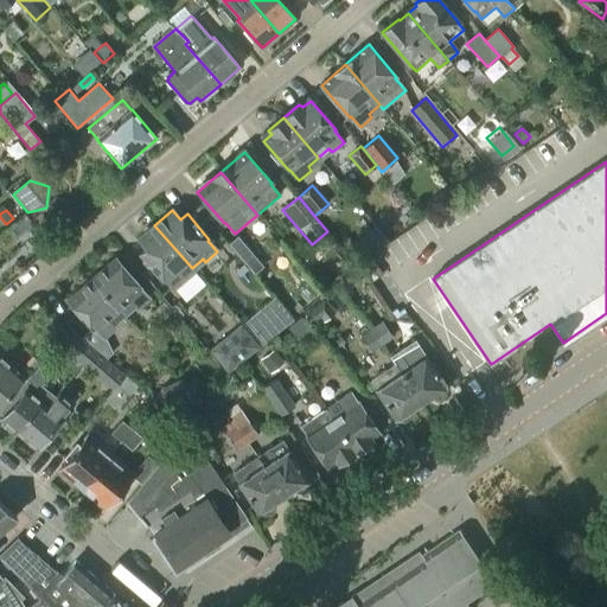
[(154,225),(138,240),(146,249),(140,255),(161,280),(163,279),(173,291),(196,272),(192,268),(154,225)]
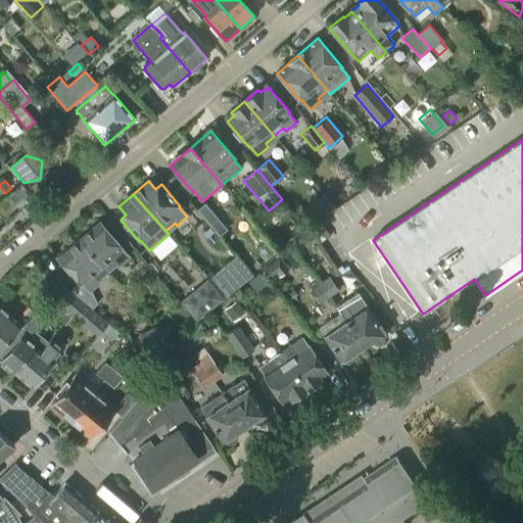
[(219,236),(228,229),(205,203),(197,210),(219,236)]
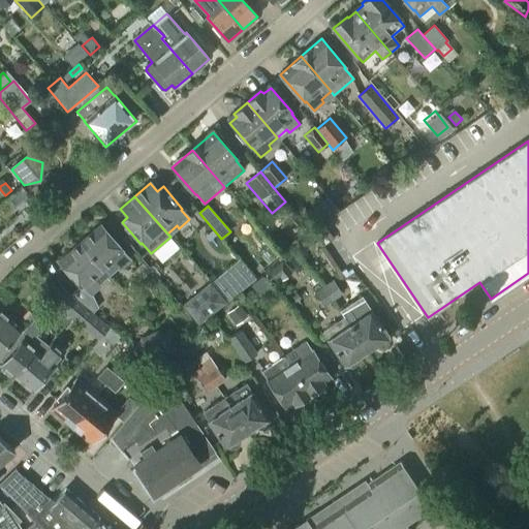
[(120,270),(130,261),(122,251),(123,250),(101,225),(80,244),(107,277),(118,268),(120,270)]
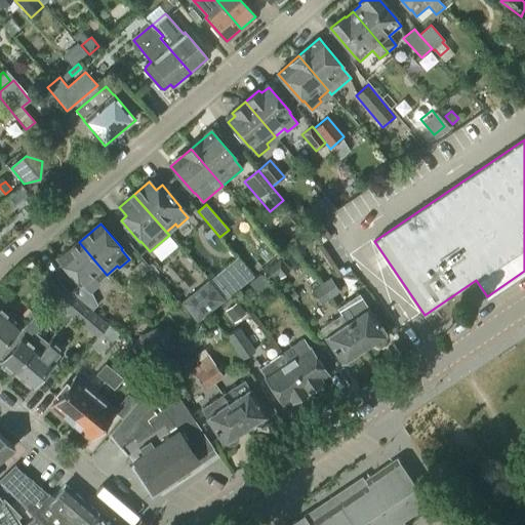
[(99,285),(97,283),(107,275),(79,242),(58,259),(71,273),(69,277),(75,284),(79,283),(80,284),(81,283),(89,293),(99,285)]
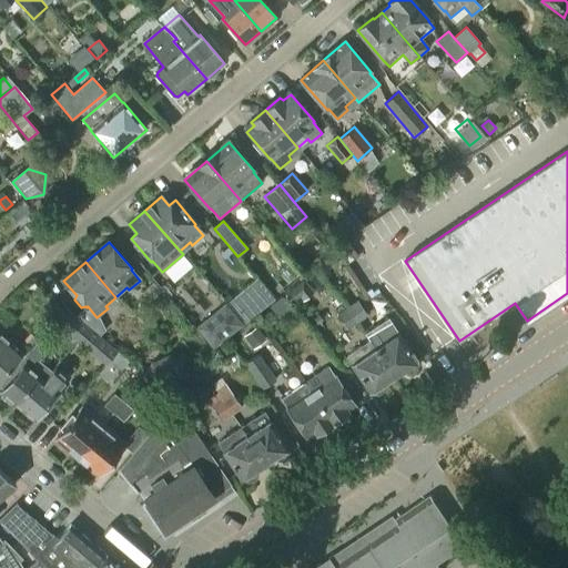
[(244,324),(254,315),(253,314),(260,308),(260,307),(272,297),(256,279),(236,295),(241,301),(232,308),(239,316),(239,317),(244,324)]
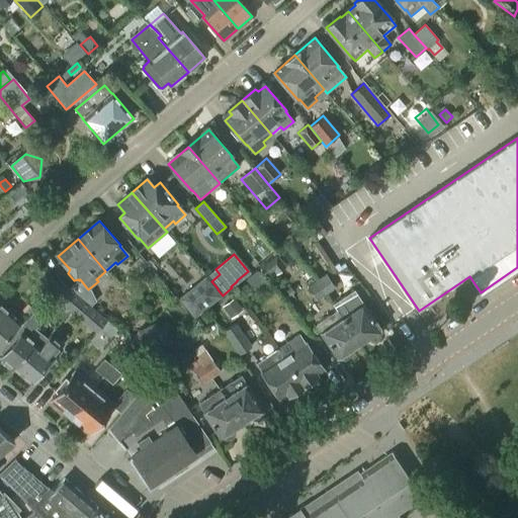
[(278,273),(285,267),(276,256),(260,269),(266,277),(275,270),(278,273)]
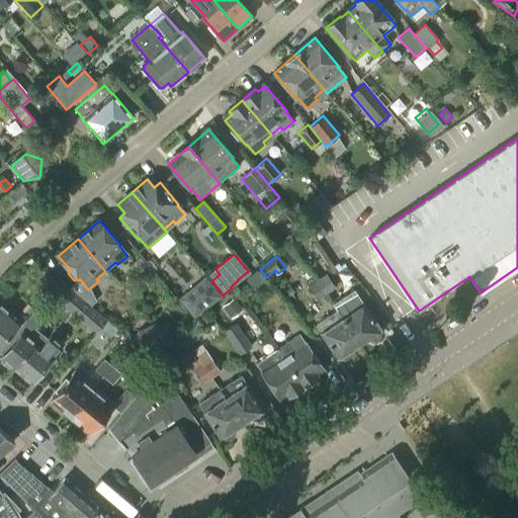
[(264,282),(257,272),(247,280),(255,289),(264,282)]
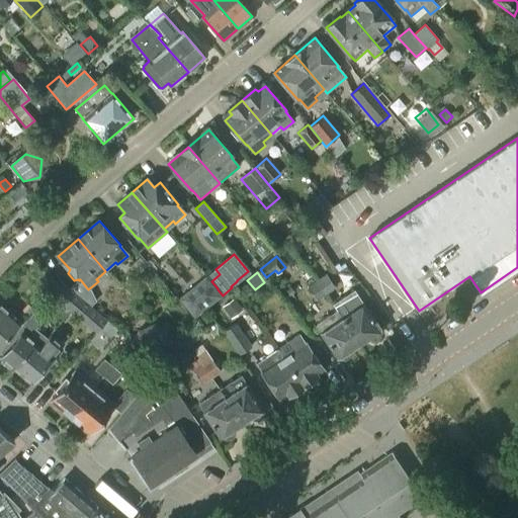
[(325,274),(316,280),(326,294),(335,288),(325,274)]
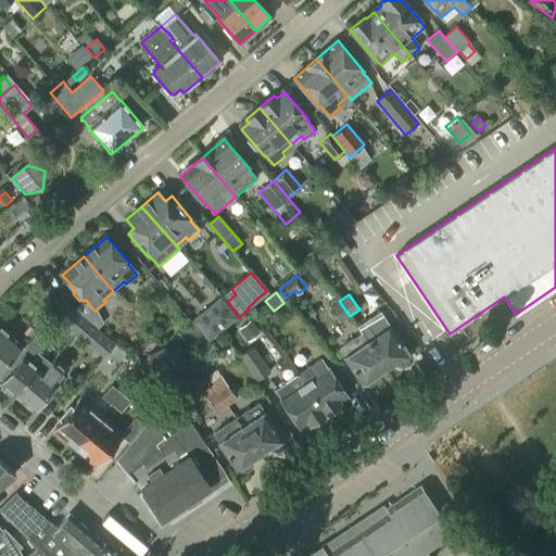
[(232,312),(220,297),(191,321),(209,342),(239,317),(234,311),(232,312)]
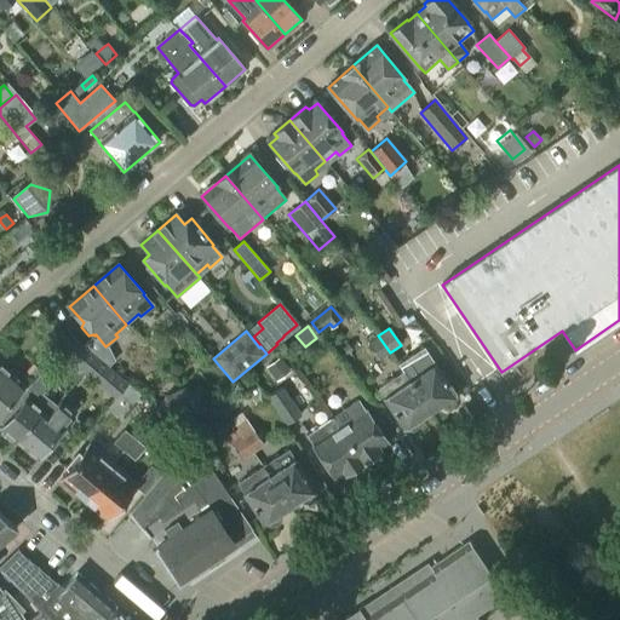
[(379,360),(390,352),(378,336),(368,343),(379,360)]
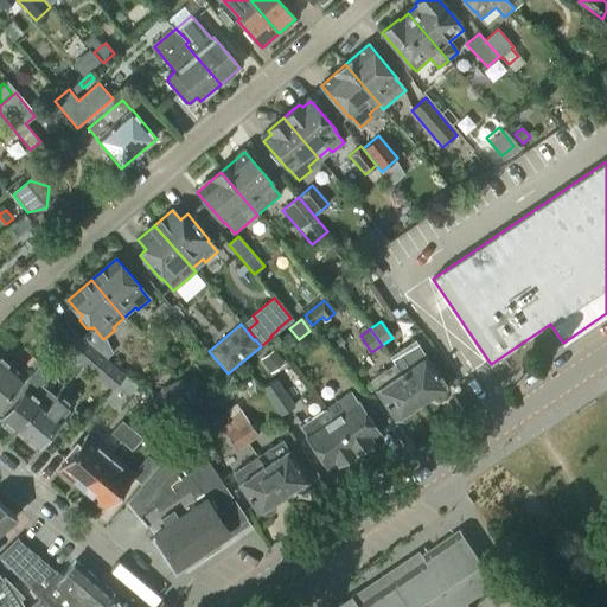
[(75,377),(84,365),(74,356),(85,343),(81,339),(82,338),(70,330),(48,356),(72,377),(74,376),(75,377)]
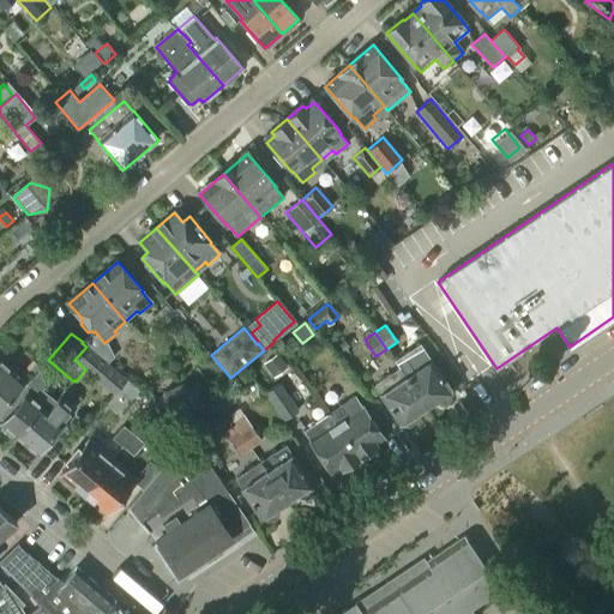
[(1,361),(10,351),(0,342),(0,407),(8,398),(12,402),(28,384),(1,361)]
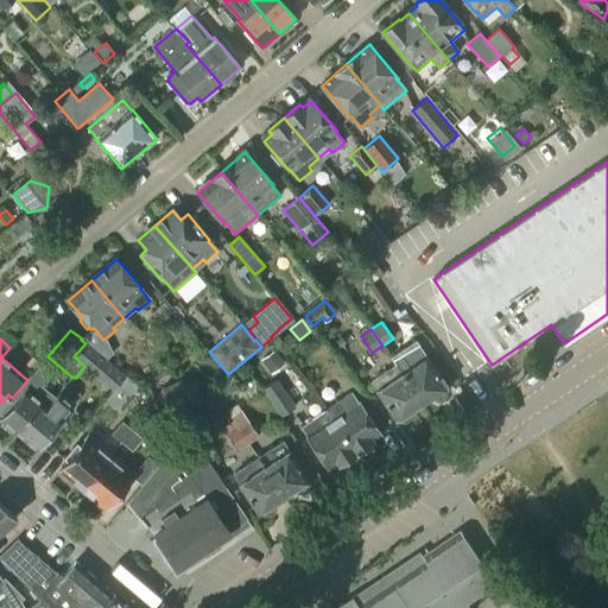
[(84,387),(107,361),(86,343),(74,356),(84,366),(75,378),(74,377),(73,378),(84,387)]
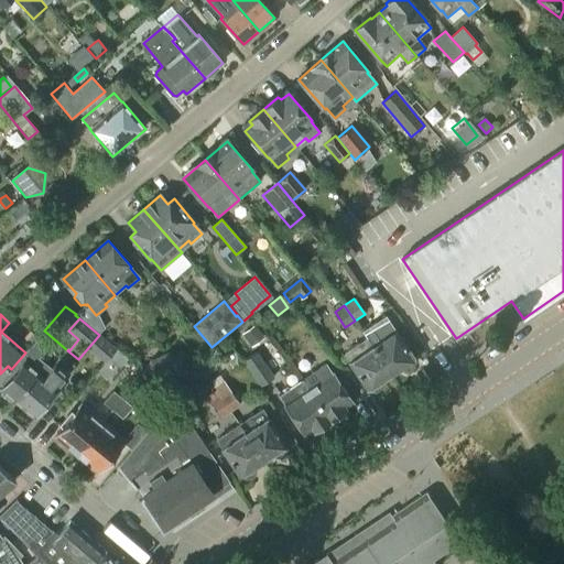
[(394,333),(389,324),(367,339),(391,373),(400,368),(400,369),(407,370),(413,366),(413,360),(413,358),(414,358),(397,332),(394,333)]
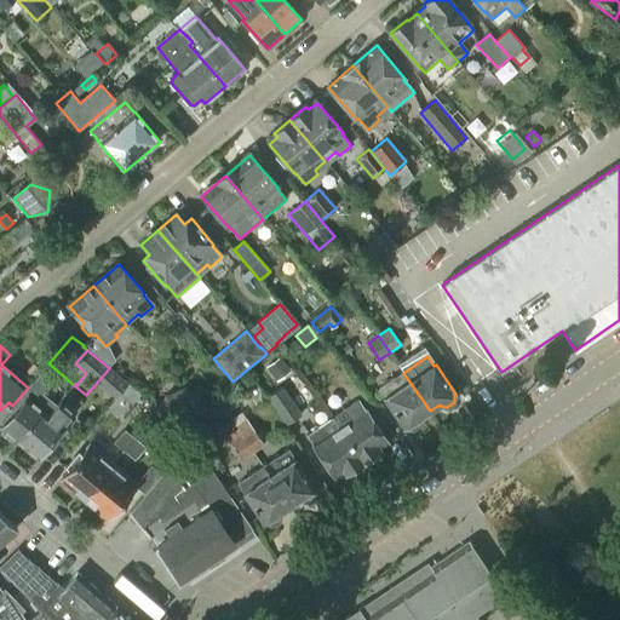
[(279,379),(290,371),(279,359),(269,367),(279,379)]
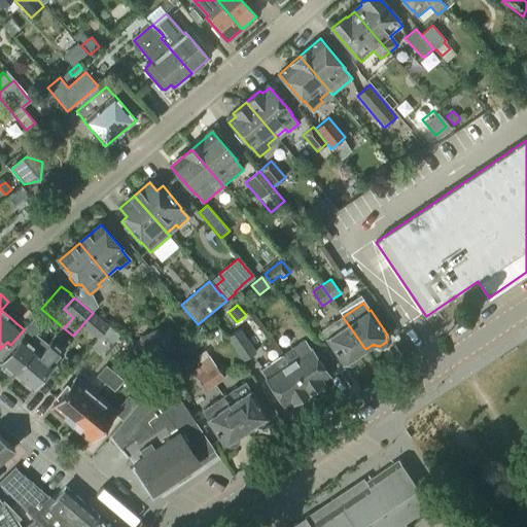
[(351,365),(356,362),(357,356),(356,355),(365,349),(343,317),(322,330),(327,339),(326,340),(343,364),(344,363),(345,364),(351,365)]
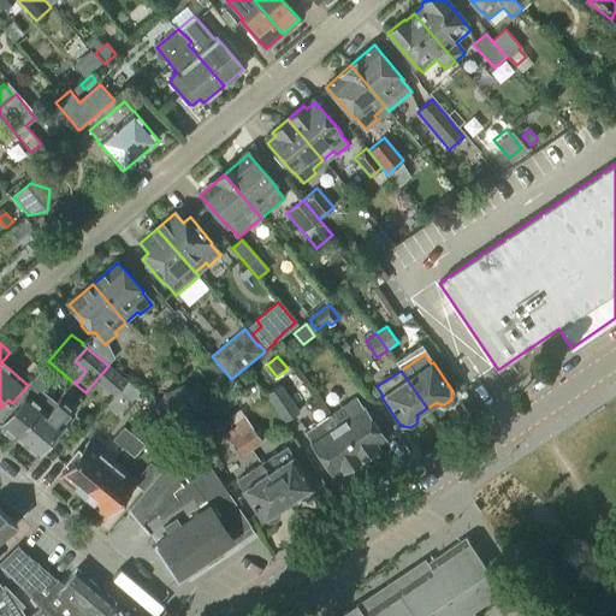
[(17,438),(42,408),(33,401),(49,380),(40,372),(28,385),(12,403),(0,416),(0,418),(4,421),(1,425),(17,438)]
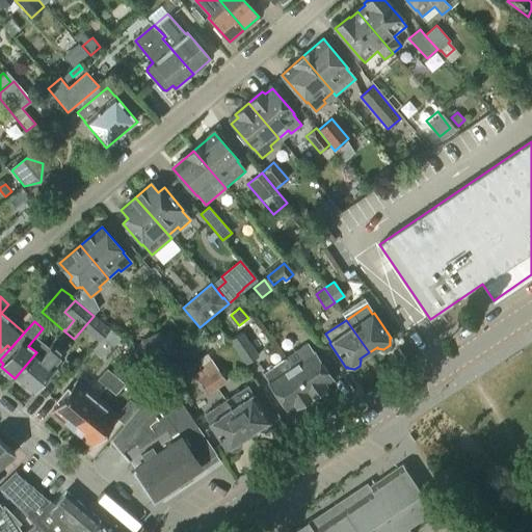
[(102,358),(120,339),(110,329),(92,349),(102,358)]
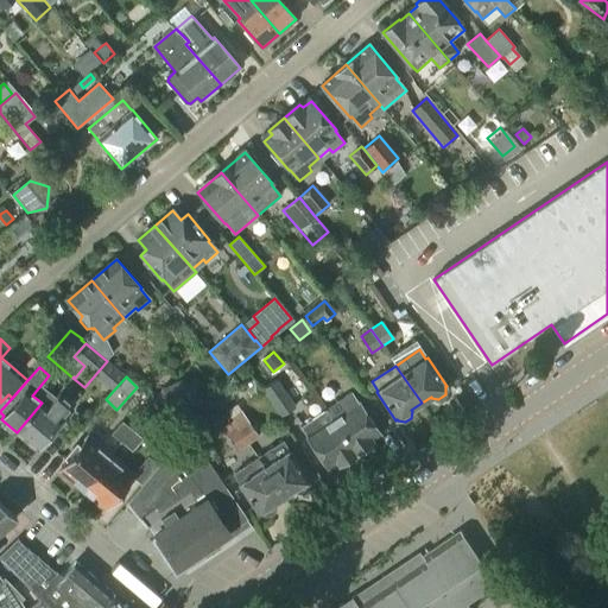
[(279,417),(295,406),(277,379),(261,390),(279,417)]
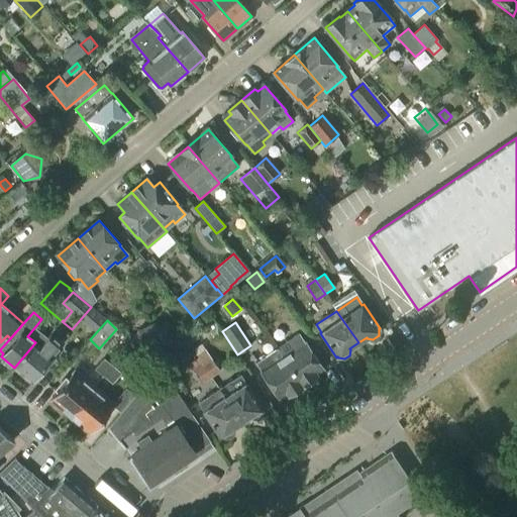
[(137,330),(131,341),(152,359),(171,340),(156,323),(137,330)]
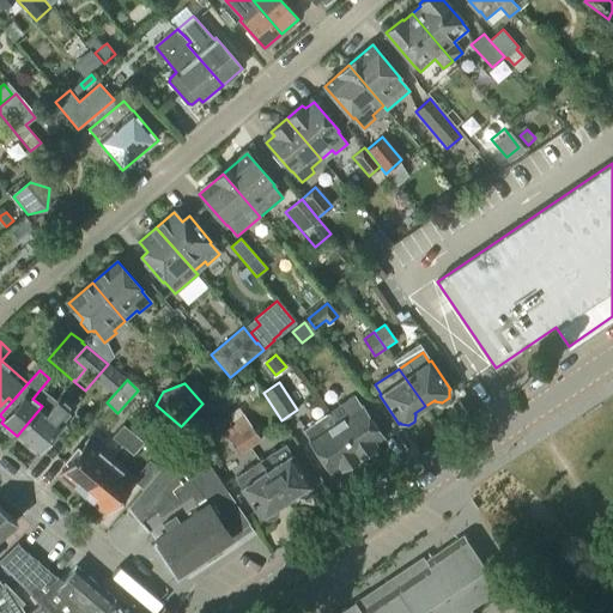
[(360,406),(354,396),(328,414),(358,457),(375,445),(372,442),(382,436),(362,406),(360,406)]
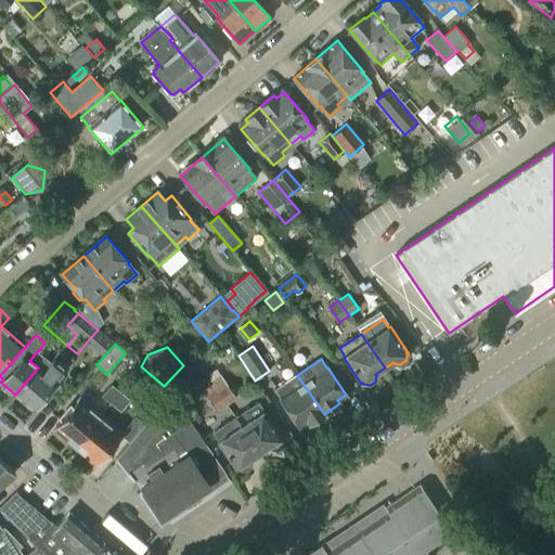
[(38,368),(15,395),(33,410),(46,394),(50,397),(60,385),(55,382),(63,373),(51,363),(43,372),(38,368)]
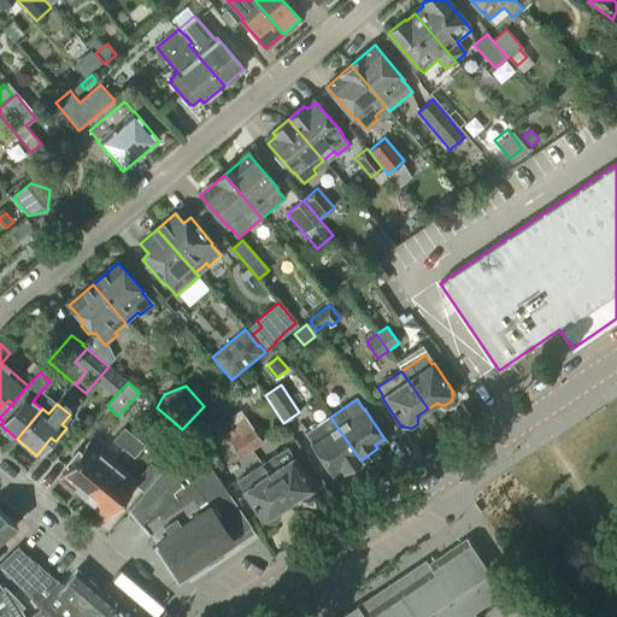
[(344,472),(360,460),(330,417),(330,416),(305,434),(311,444),(331,474),(340,468),(344,472)]
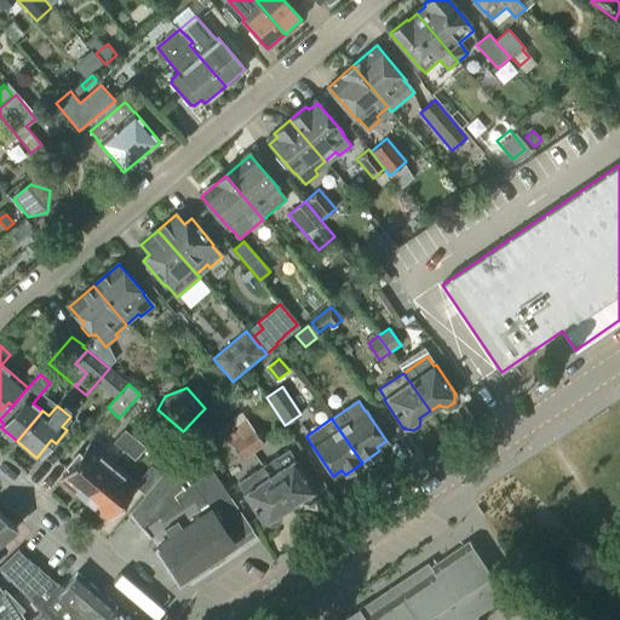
[(252,453),(263,446),(247,422),(236,430),(252,453)]
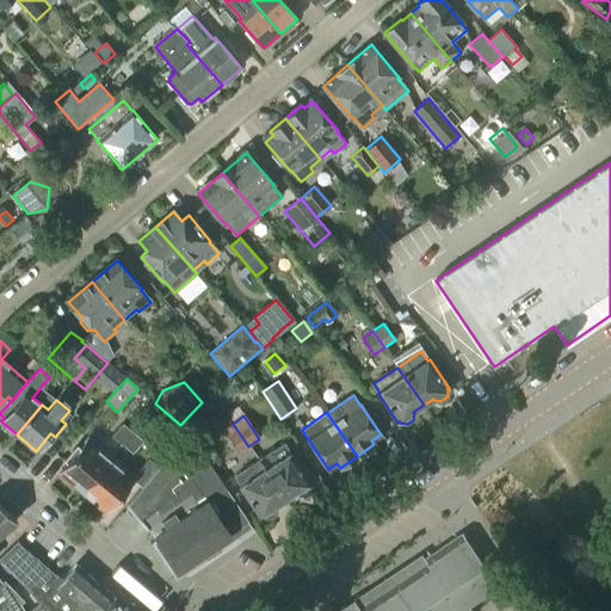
[(239,452),(248,446),(233,424),(223,430),(239,452)]
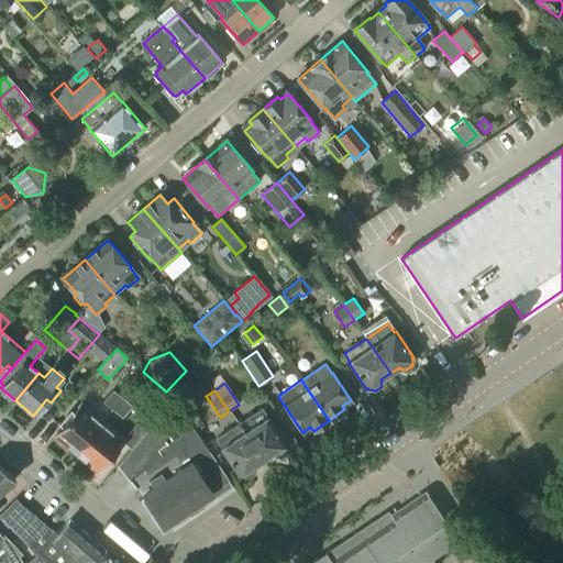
[(113,411),(123,399),(113,392),(103,403),(113,411)]
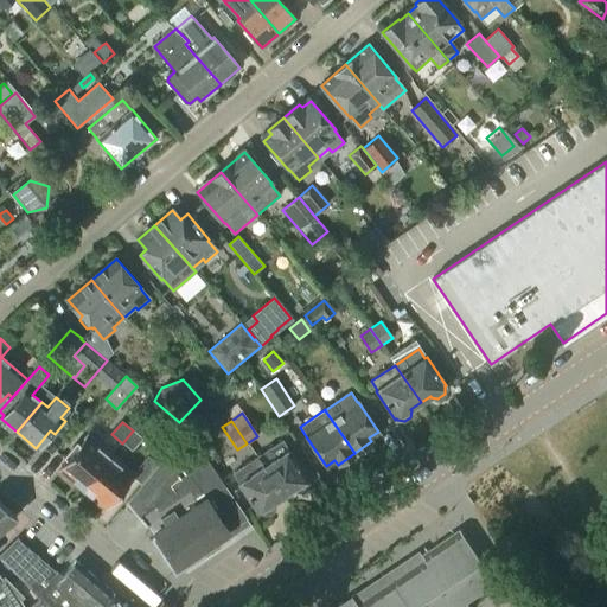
[(281,422),(274,428),(279,435),(287,430),(281,422)]
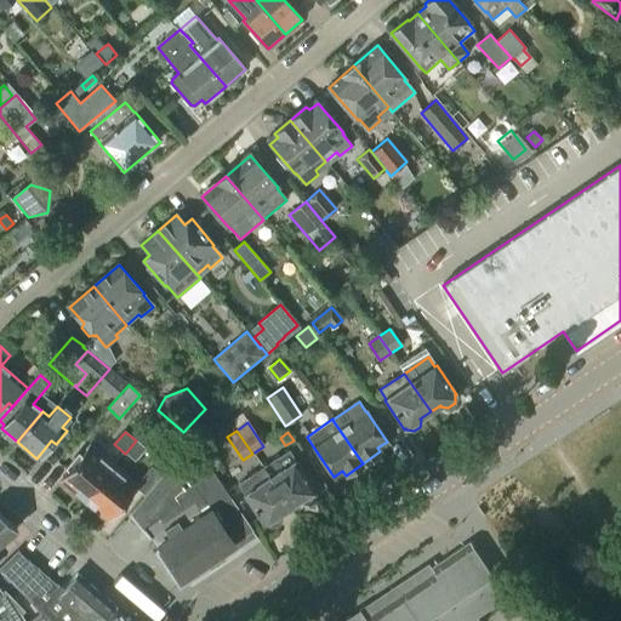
[(181,580),(254,531),(192,439),(130,514),(158,547),(159,547),(181,580)]
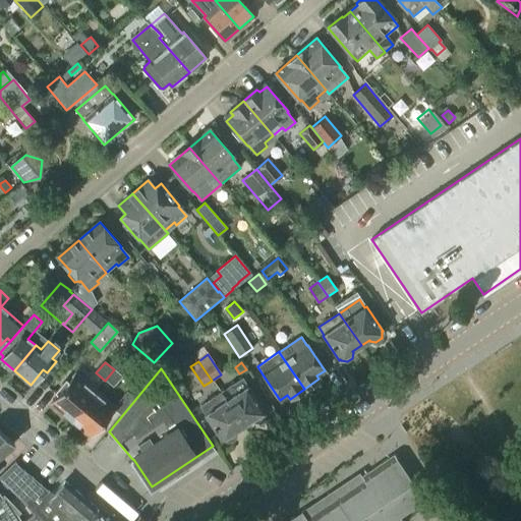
[(113,388),(122,377),(114,369),(105,381),(113,388)]
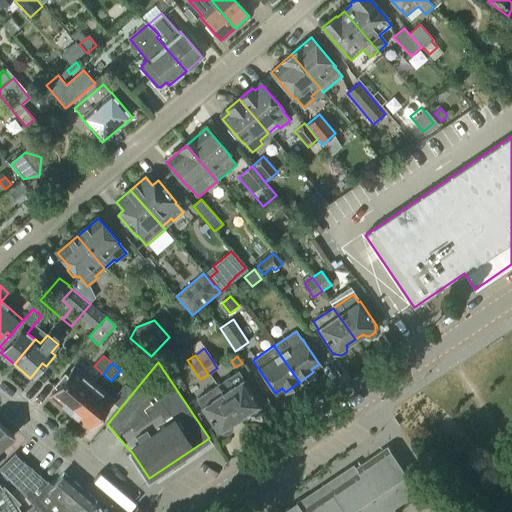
[(84,379),(73,369),(51,395),(71,412),(94,384),(86,377),(84,379)]
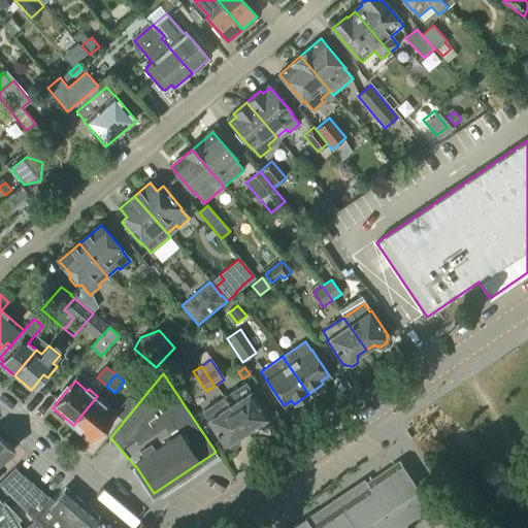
[(251,392),(245,385),(224,399),(246,431),(255,425),(258,428),(263,428),(266,426),(268,422),(266,418),(268,417),(252,391),(251,392)]
